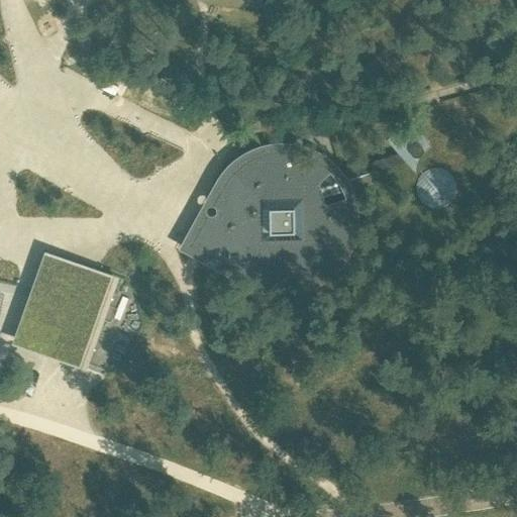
[(413,123),(391,141),(411,163),(417,154),(418,154),(420,154),(421,154),(423,153),(424,152),(425,150),(425,149),(425,148),(425,147),(429,144),(413,123)]
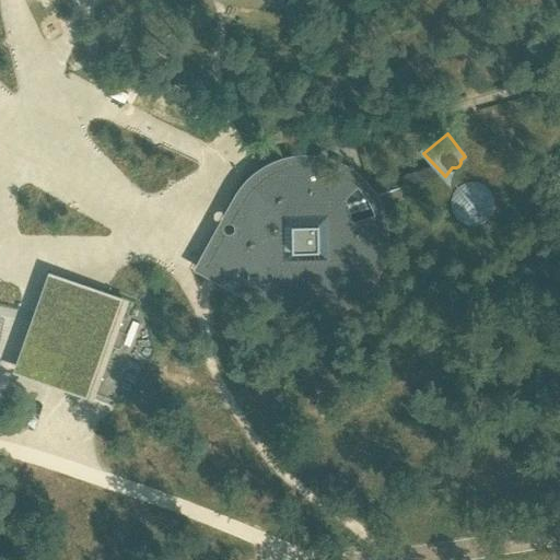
[(223,240),(208,268),(270,302),(273,298),(276,299),(282,302),(290,303),(296,304),(304,305),(312,305),(319,304),(326,302),(333,300),(339,296),(346,292),(351,288),(357,282),(361,277),(365,270),(369,264),(372,257),(374,251),(375,243),(375,235),(381,235),(381,221),(356,222),(352,212),(411,198),(408,186),(350,201),(346,187),(351,186),(323,174),(318,172),(314,170),(310,168),(305,167),(300,167),(295,167),(293,167),(286,170),(277,174),(272,176),(268,179),(264,185),(259,191),(246,216),(259,212),(243,251),(223,240)]
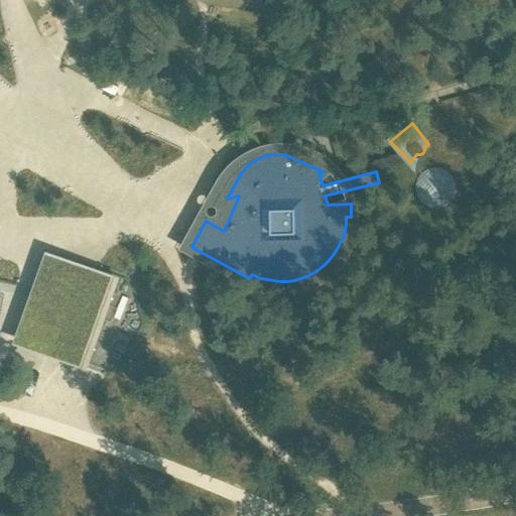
[(413,180),(413,184),(413,188),(413,191),(414,195),(415,198),(416,200),(417,202),(419,203),(420,205),(422,207),(424,208),(426,209),(428,211),(430,211),(433,212),(435,212),(437,212),(439,212),(441,211),(444,210),(446,209),(448,208),(450,207),(452,205),(454,203),(455,201),(456,199),(457,196),(458,194),(458,190),(458,188),(458,184),(457,182),(457,179),(456,177),(454,175),(453,173),(450,170),(448,169),(446,168),(444,167),(442,166),(438,165),(436,165),(433,165),(431,166),(429,166),(426,167),(422,169),(419,172),(416,176),(413,180)]
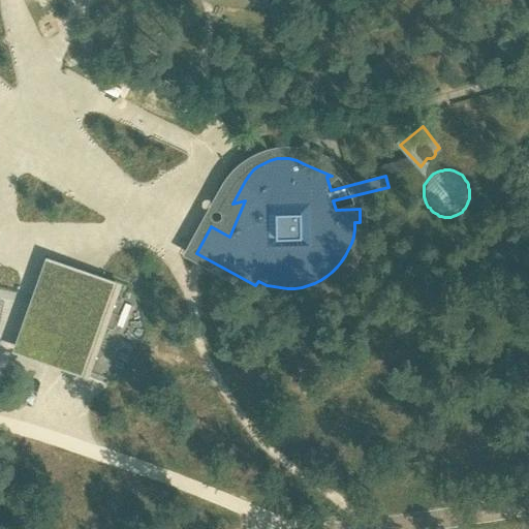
[(12,350),(88,377),(122,282),(47,254),(12,350)]
